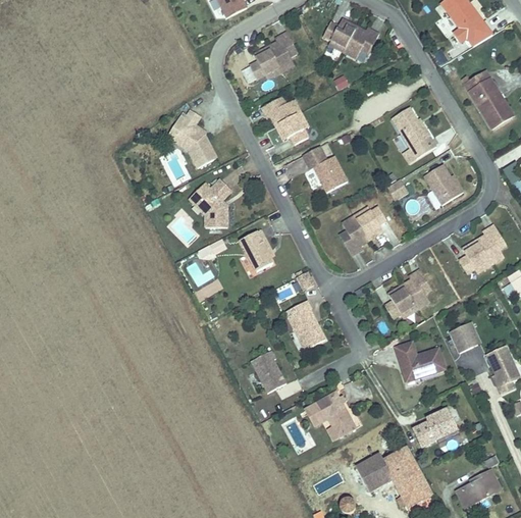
[(248,3),(246,0),(220,0),(227,13),(248,3)]
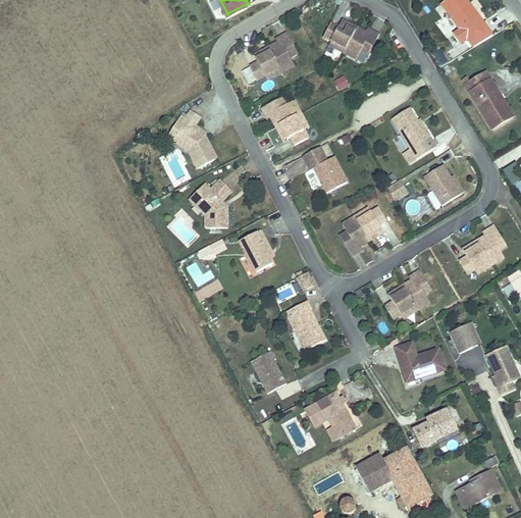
[(440,0),(451,13),(445,18),(438,10),(433,14),(444,28),(456,19),(457,21),(471,10),(464,0),(440,0)]
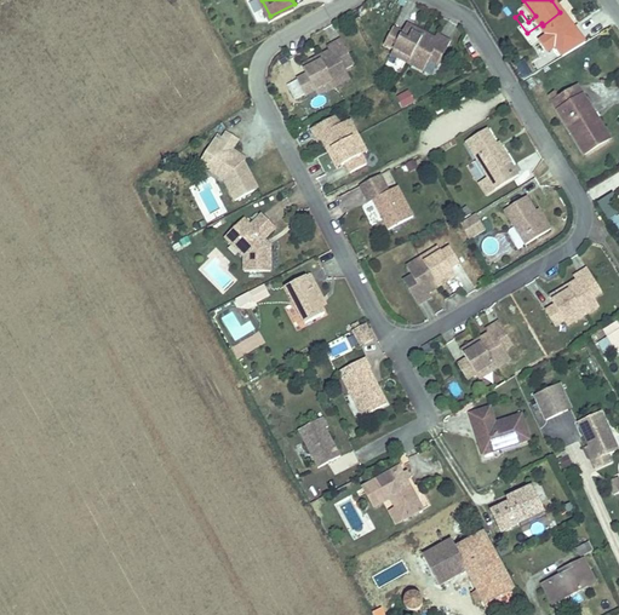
[(565,9),(557,0),(551,0),(560,12),(565,9)]
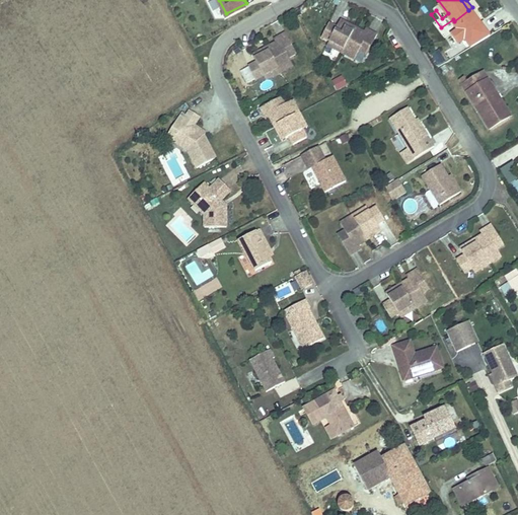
[(320,37),(328,40),(336,43),(335,47),(354,57),(357,50),(363,39),(359,38),(362,30),(347,22),(345,26),(336,22),(335,24),(327,21),(320,37)]
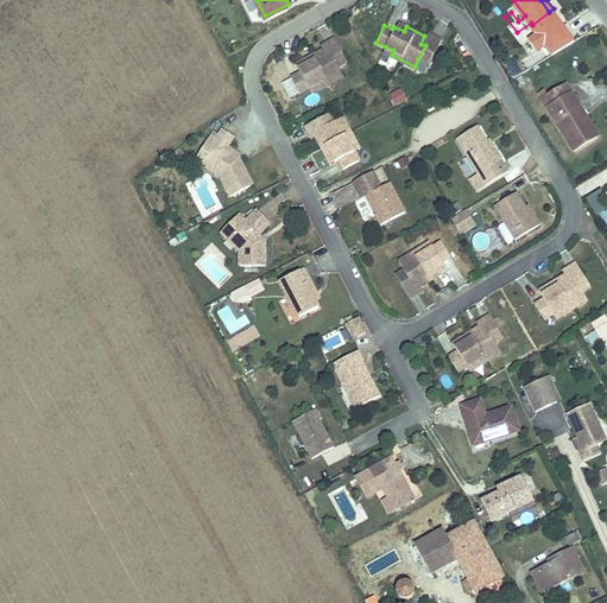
[(558,39),(550,27),(526,43),(533,56),(558,39)]
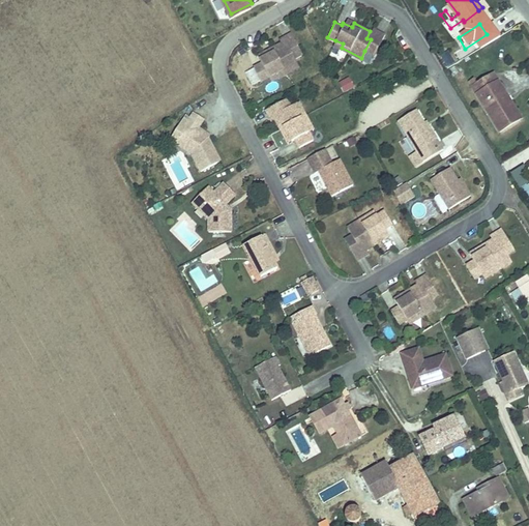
[(371,39),(364,51),(374,55),(383,33),(372,27),(370,31),(366,38),(371,39)]
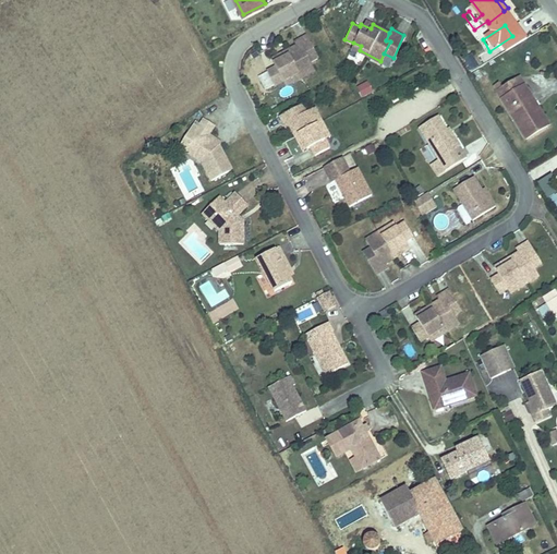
[(295,39),(298,43),(300,48),(303,48),(311,60),(318,56),(305,33),(295,39)]
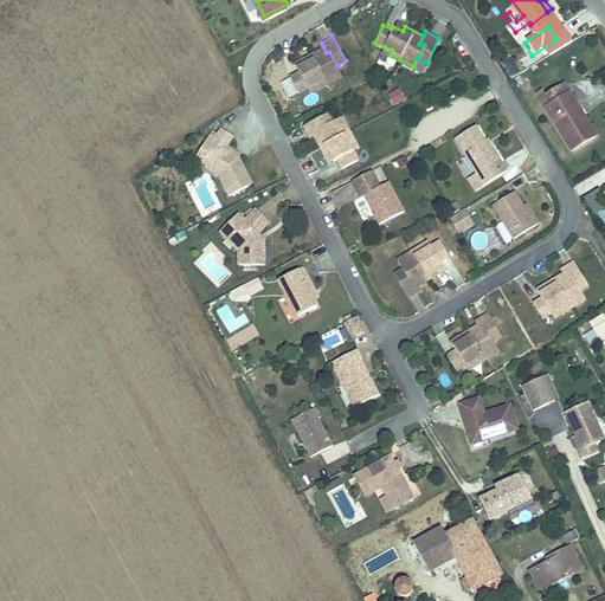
[(307,62),(296,68),(298,72),(290,77),(298,91),(307,88),(324,77),(328,84),(342,76),(338,65),(329,52),(326,52),(323,46),(304,57),(307,62)]
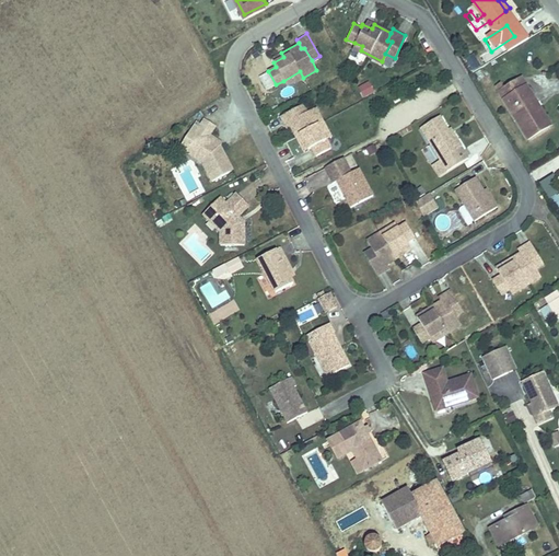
[(271,58),(274,62),(283,57),(281,53),(271,58)]
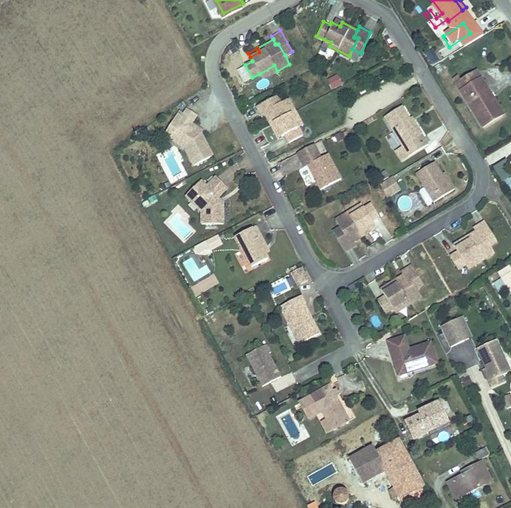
[(474,64),(454,76),(480,120),(501,106),(474,64)]
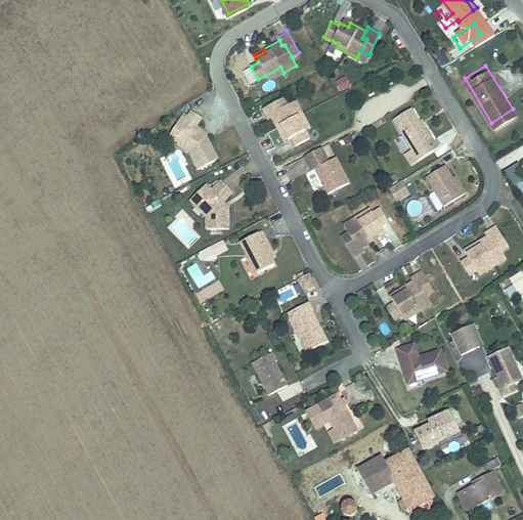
[(280,67),(265,76),(268,81),(284,73),(280,67)]
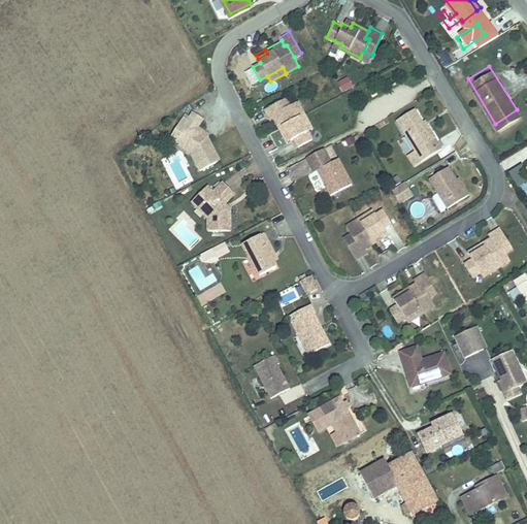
[(347,73),(337,78),(342,89),(352,84),(347,73)]
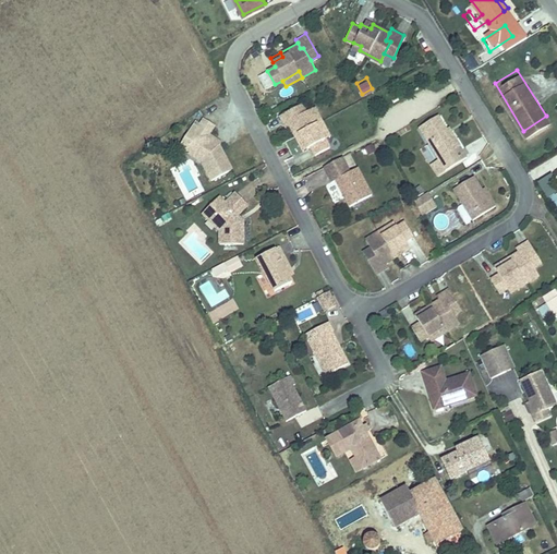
[(285,124),(289,122),(292,120),(292,118),(303,111),(300,104),(279,115),(285,124)]
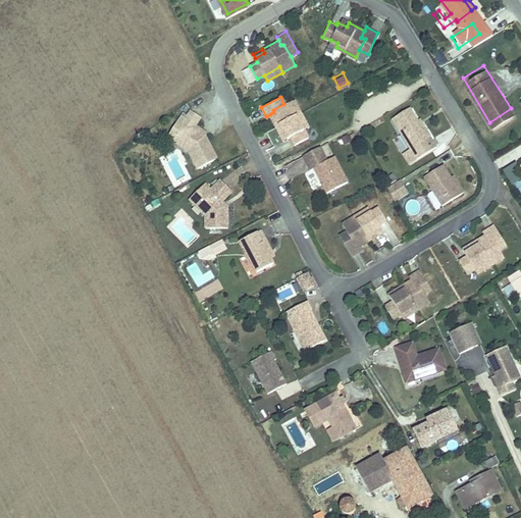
[(273,112),(270,114),(278,131),(282,128),(288,139),(292,136),(296,143),(308,137),(304,128),(297,114),(301,112),(294,99),(283,104),(273,110),(273,112)]
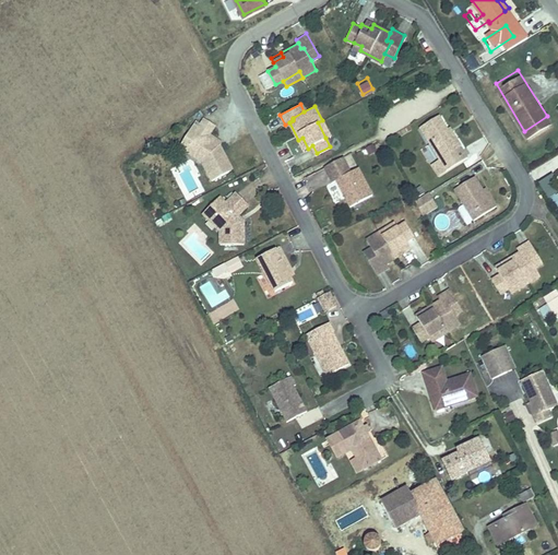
[(463,157),(458,146),(459,145),(451,132),(449,133),(439,118),(420,128),(444,168),(463,157)]
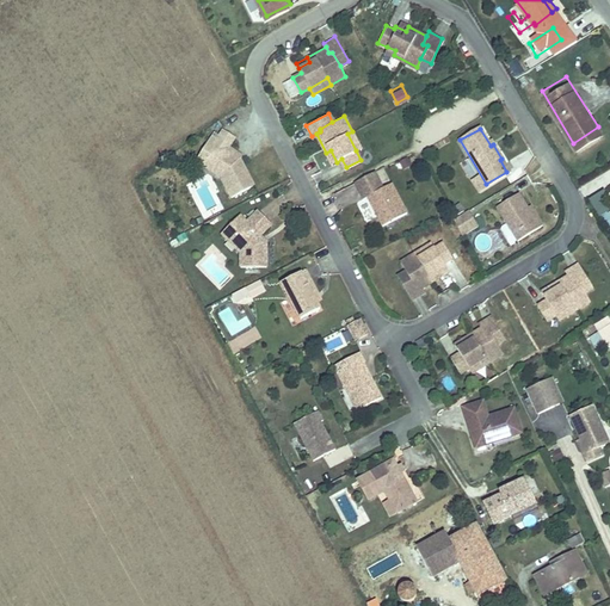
[(362,148),(352,131),(347,134),(356,150),(362,148)]
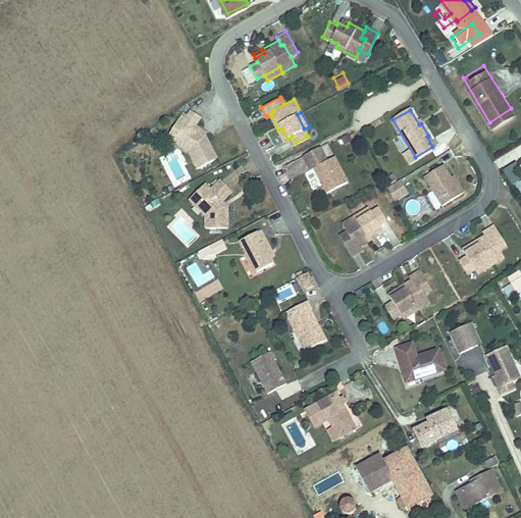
[(180,116),(178,124),(174,140),(186,143),(191,151),(189,152),(198,167),(216,157),(204,135),(192,131),(195,119),(180,116)]
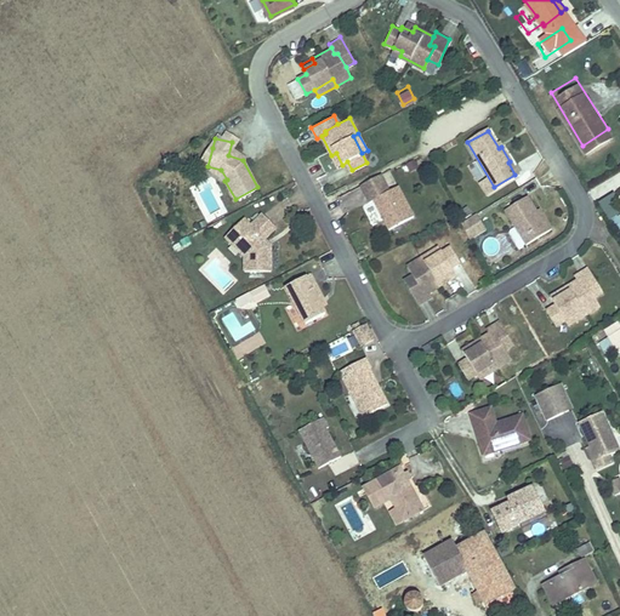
[(336,153),(331,155),(337,167),(342,165),(336,153)]
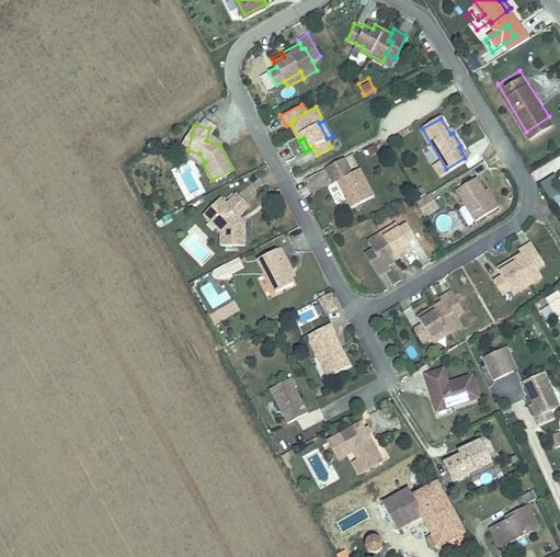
[(346,156),(329,166),(336,181),(340,179),(354,204),(375,193),(362,168),(355,171),(346,156)]
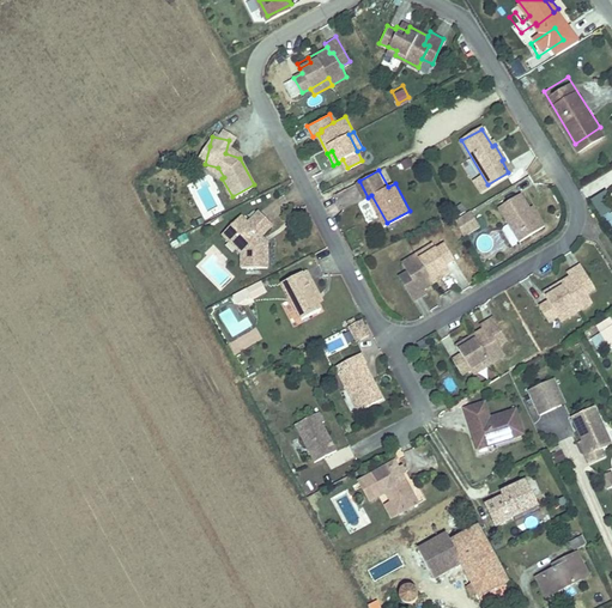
[(605,172),(586,184),(589,192),(609,178),(605,172)]
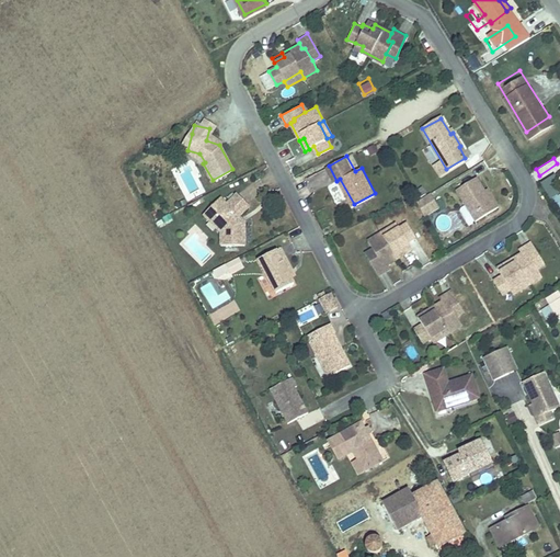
[(559,186),(551,172),(539,180),(548,195),(559,189),(559,186)]
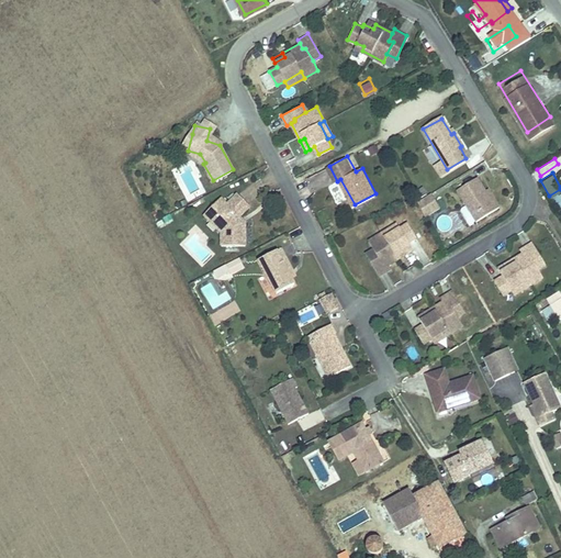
[(490,200),(483,189),(474,177),(456,189),(477,221),(500,204),(494,197),(490,200)]
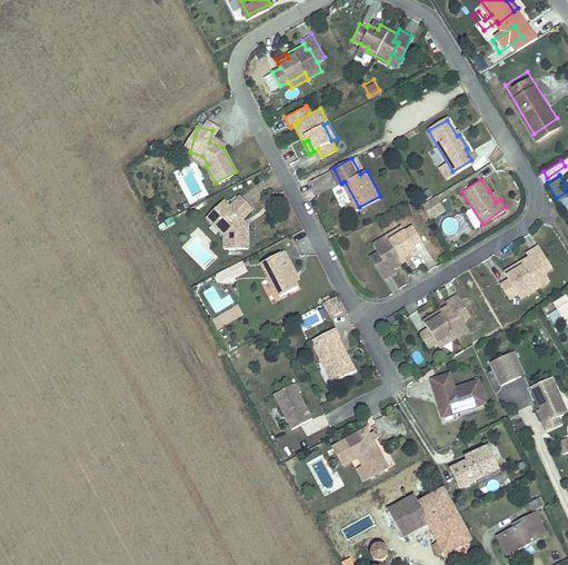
[(492,188),(489,191),(496,202),(500,199),(492,188)]
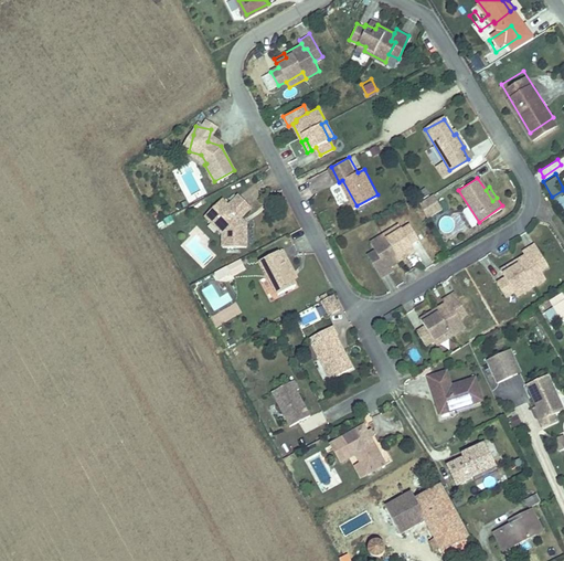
[(204,215),(211,221),(219,214),(225,221),(219,228),(221,230),(223,245),(247,243),(246,230),(238,230),(238,219),(251,204),(237,191),(227,202),(223,208),(216,202),(204,215)]
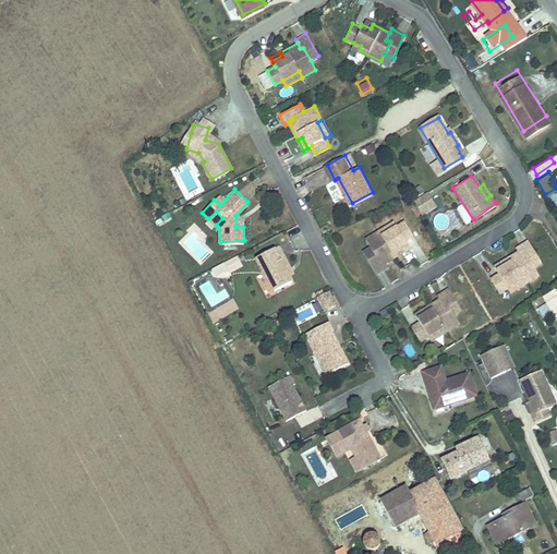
[(415,199),(422,212),(437,203),(431,189),(415,199)]
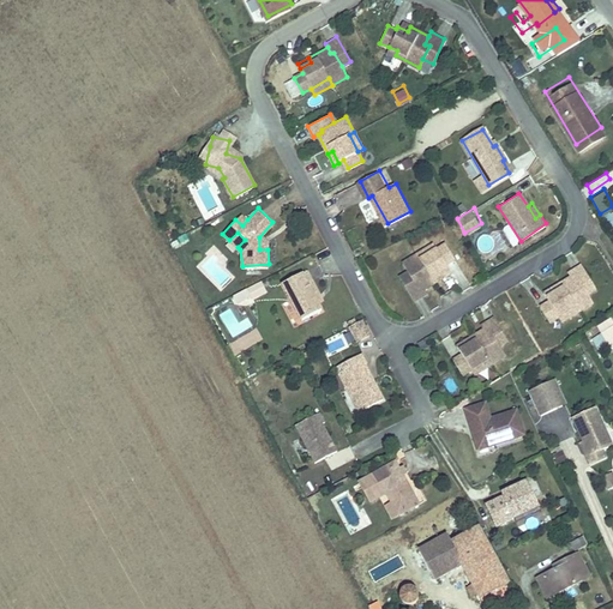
[(602,215),(611,225),(612,223),(612,209),(602,215)]
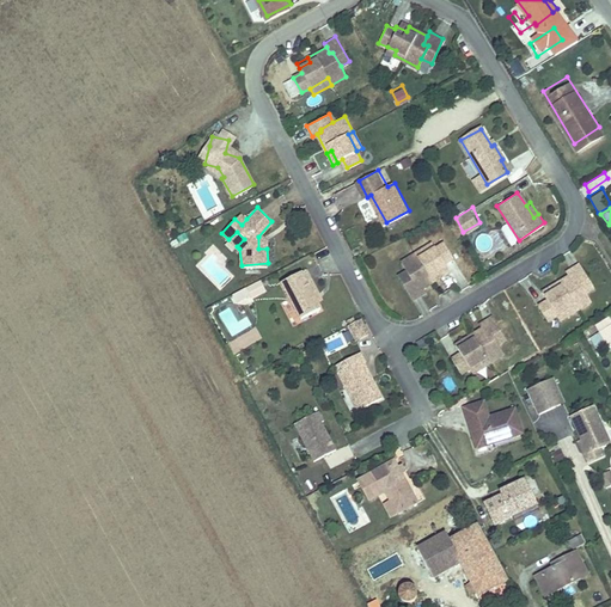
[(240,213),(234,219),(242,225),(246,219),(240,213)]
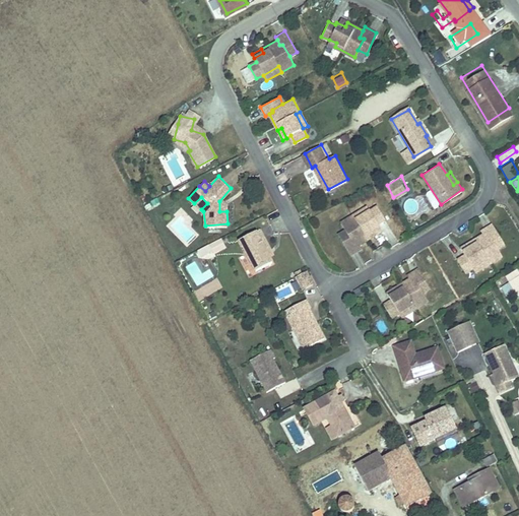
[(201,197),(194,203),(201,209),(207,203),(201,197)]
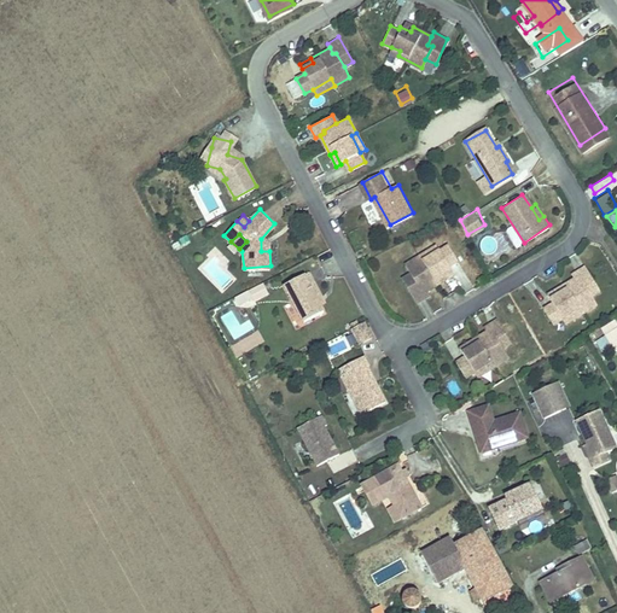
[(437,244),(421,255),(425,260),(441,250),(437,244)]
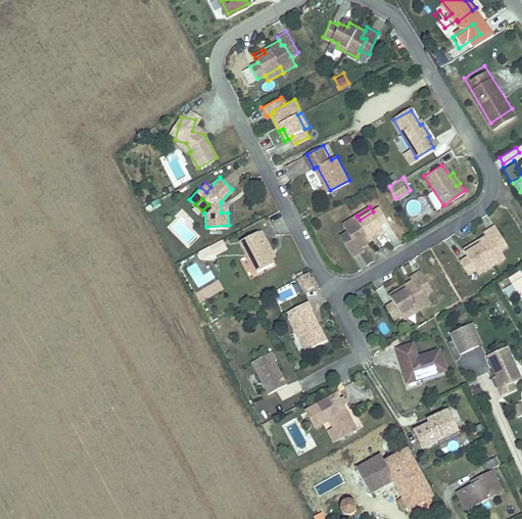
[(342,224),(348,233),(357,246),(360,244),(362,247),(377,238),(375,234),(383,228),(381,224),(387,220),(380,207),(373,211),(360,220),(357,216),(342,224)]
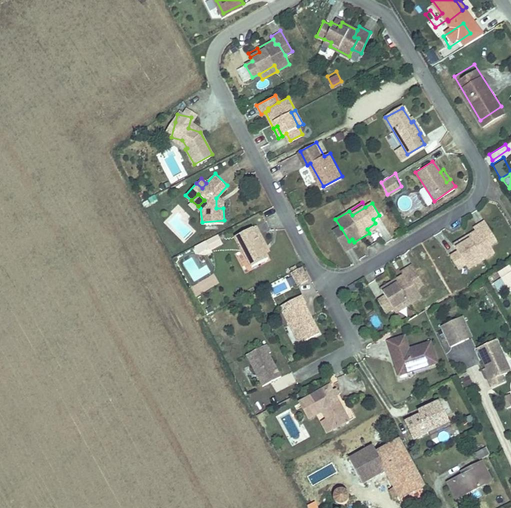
[(474,226),(475,229),(478,233),(482,231),(490,244),(497,240),(485,219),(474,226)]
